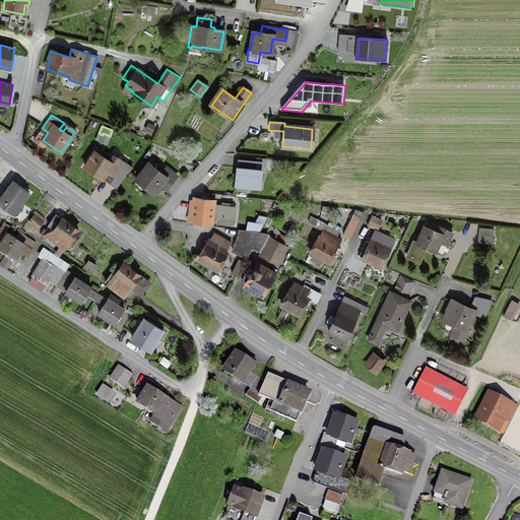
[(110,168),(116,172),(123,163),(113,155),(109,161),(93,151),(83,167),(102,179),(110,168)]
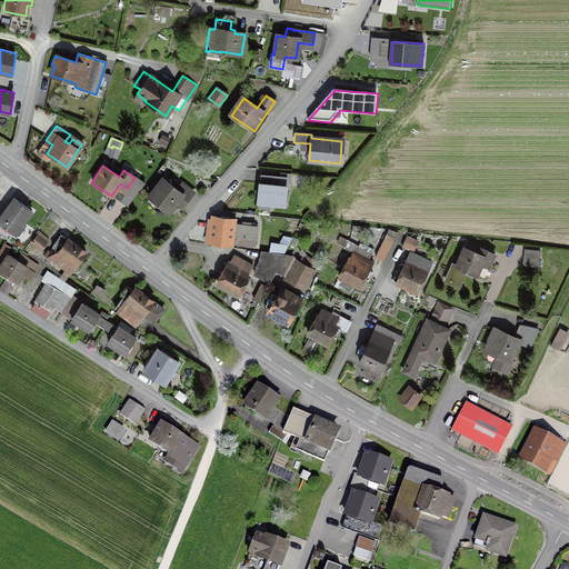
[(278,177),(278,186),(259,183),(257,203),(283,206),(286,177),(278,177)]
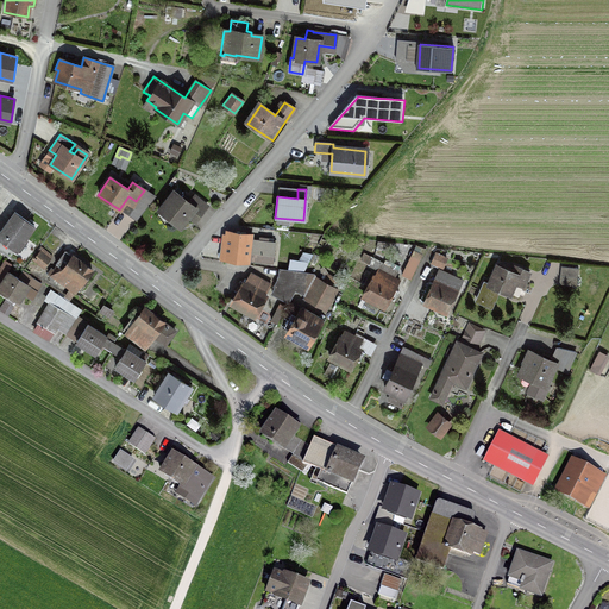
[(200,214),(206,207),(194,196),(187,203),(174,193),(159,211),(180,226),(193,209),(200,214)]
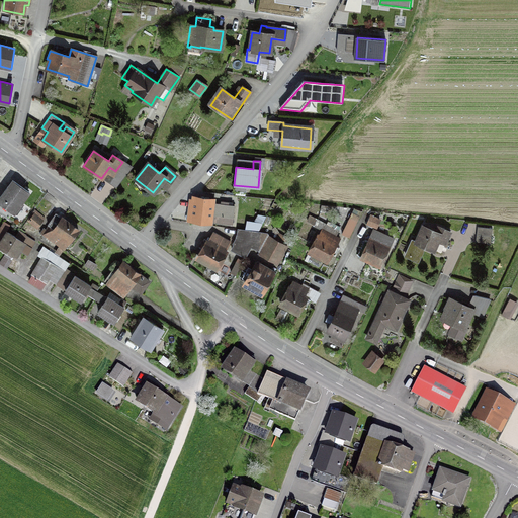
[(28,192),(12,180),(0,196),(0,204),(12,214),(28,192)]
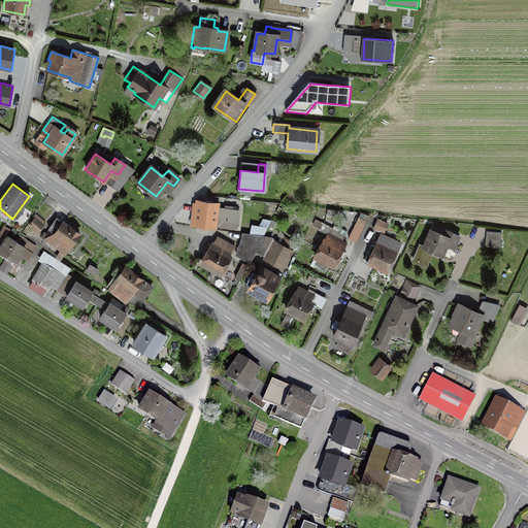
[(215,220),(236,223),(237,210),(217,207),(217,204),(204,203),(204,202),(202,201),(202,203),(197,202),(197,206),(193,205),(191,223),(195,223),(194,224),(215,227),(215,220)]
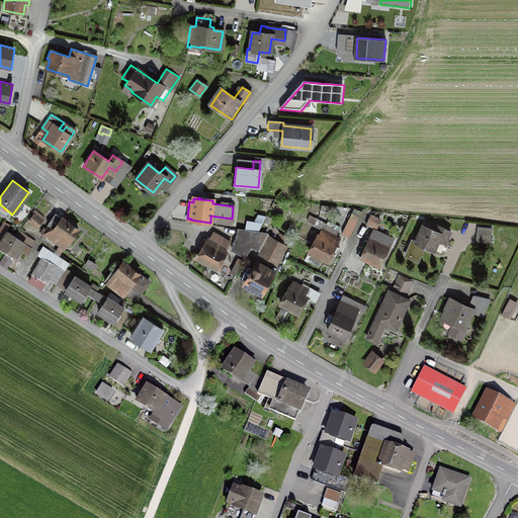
[(263,213),(264,205),(249,203),(248,209),(263,213)]
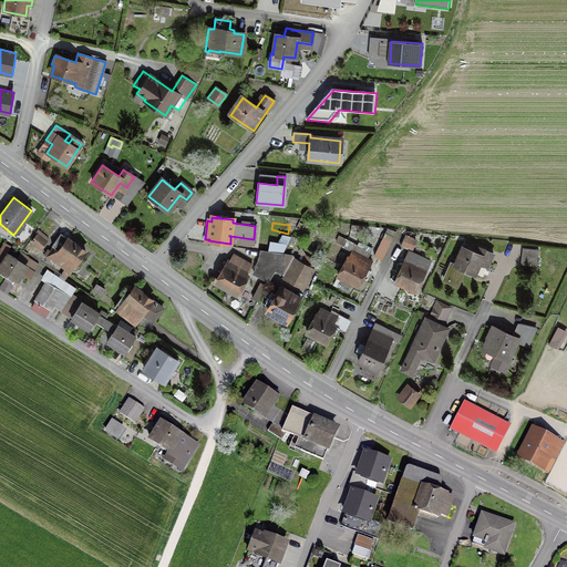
[(40,248),(48,238),(39,232),(31,240),(40,248)]
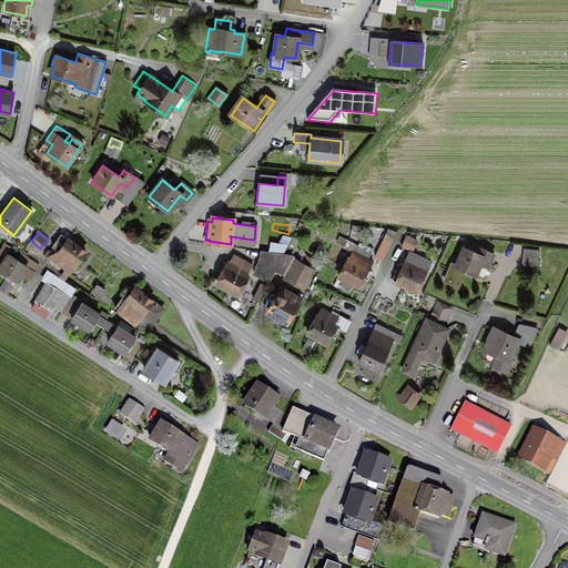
[(75,245),(75,246),(60,234),(51,247),(52,249),(50,253),(48,251),(44,255),(47,257),(46,259),(51,263),(52,261),(64,270),(60,276),(64,280),(84,252),(75,245)]
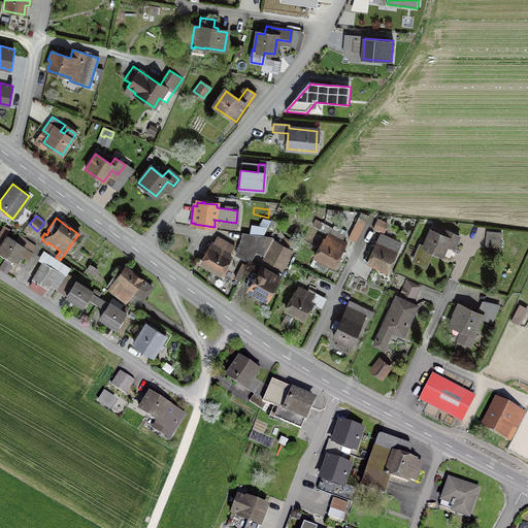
[(263,220),(254,218),(252,225),(261,227),(263,220)]
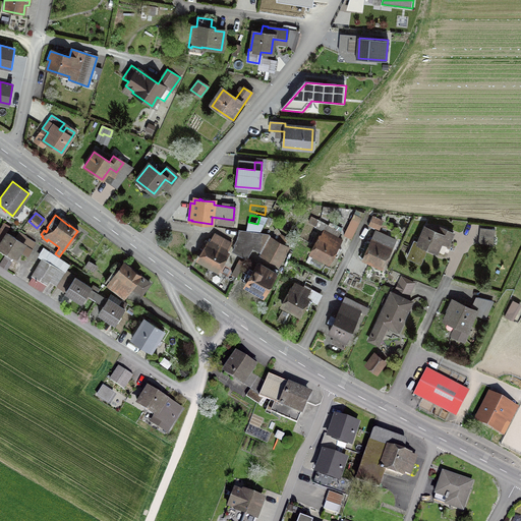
[(344,234),(351,238),(360,218),(353,215),(344,234)]
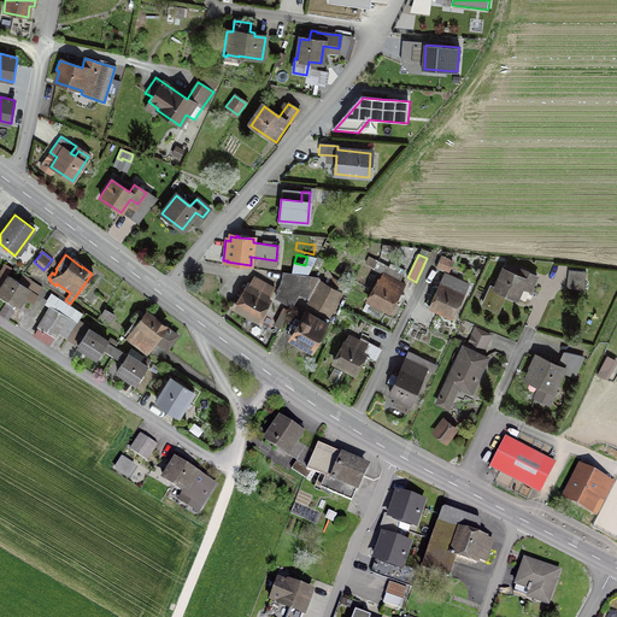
[(393,303),(398,305),(403,295),(398,293),(403,285),(398,282),(401,275),(368,257),(365,263),(382,274),(368,300),(388,311),(393,303)]
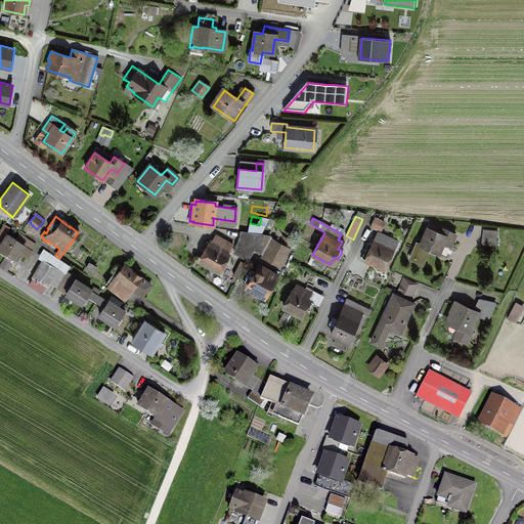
[(370,227),(377,230),(381,221),(375,218),(370,227)]
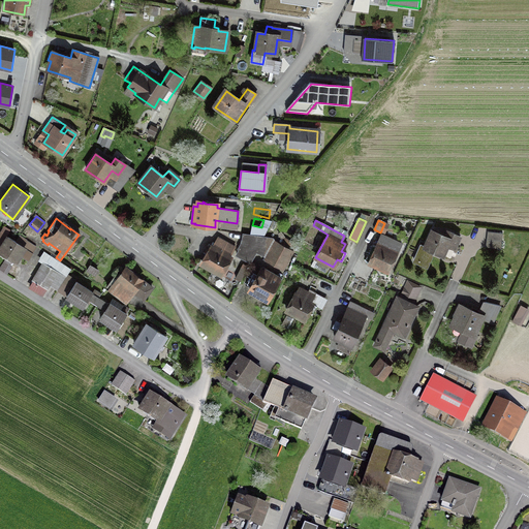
[(432,251),(442,255),(446,247),(454,250),(459,237),(446,231),(444,237),(431,230),(424,247),(419,245),(412,259),(425,266),(432,251)]
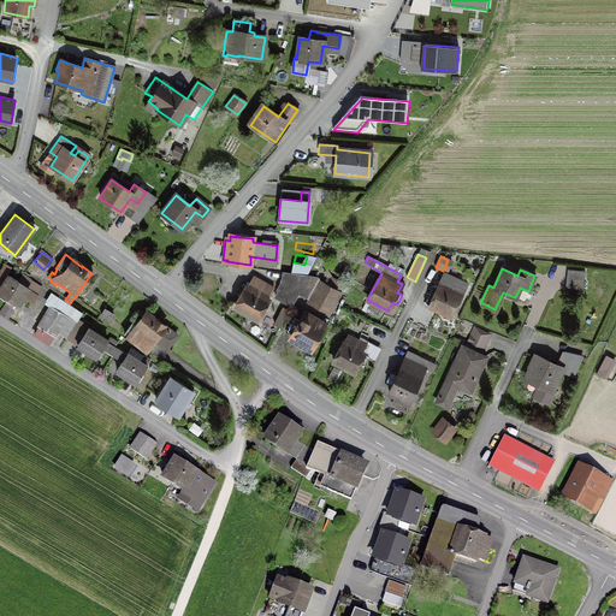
[(582,290),(585,272),(567,270),(564,288),(582,290)]
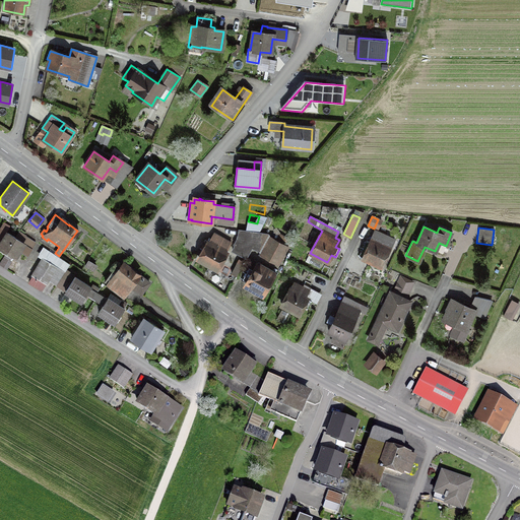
[(251,247),(258,234),(240,231),(239,239),(232,251),(245,258),(251,247)]
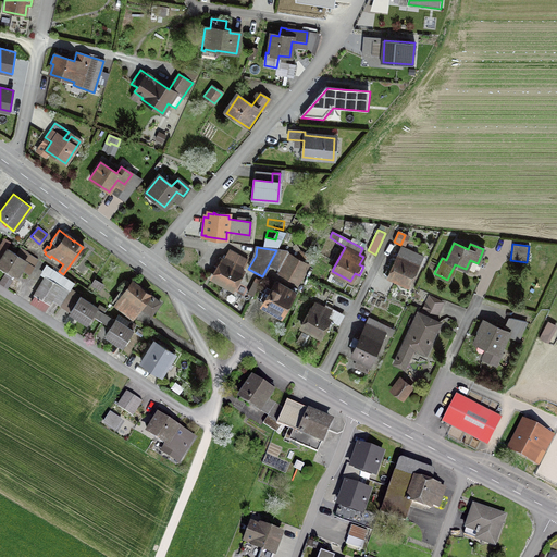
[(421,257),(401,248),(396,259),(392,258),(384,274),(408,285),(421,257)]
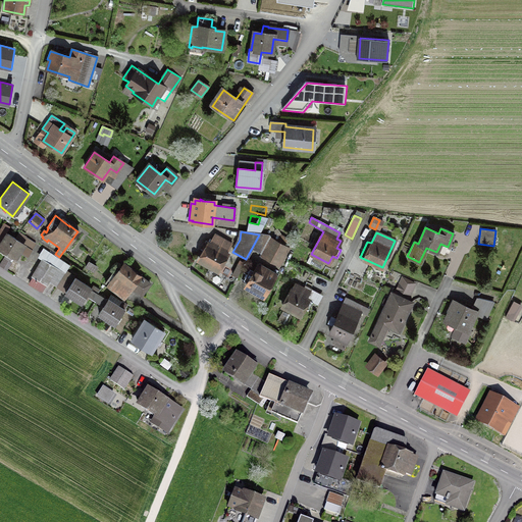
[(35,244),(24,238),(21,243),(7,235),(0,245),(0,249),(14,259),(19,252),(27,256),(35,244)]
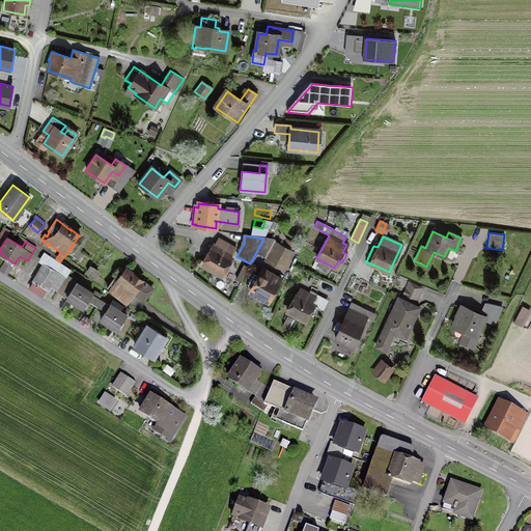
[(263,255),(272,240),(263,239),(256,252),(263,255)]
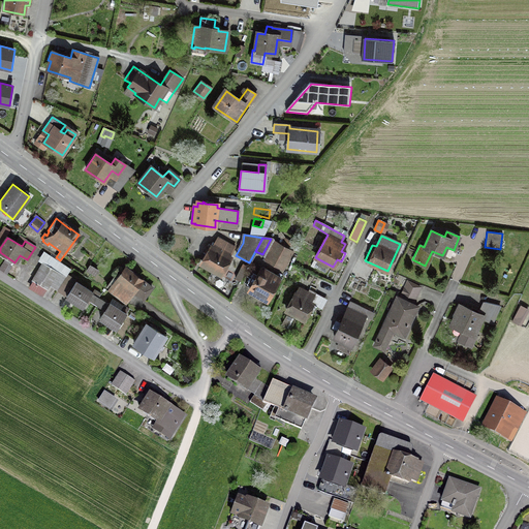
[(219,274),(231,252),(234,248),(217,239),(214,243),(201,263),(219,274)]
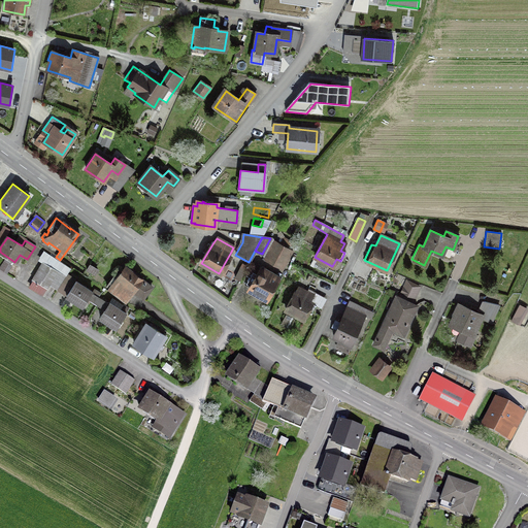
[(278,267),(288,250),(277,242),(266,261),(278,267)]
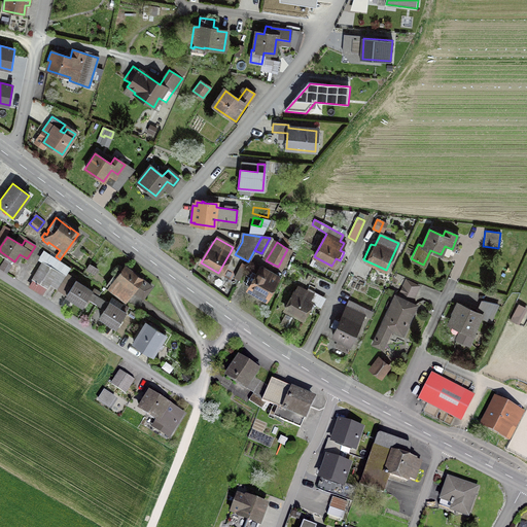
[(64,277),(43,262),(32,280),(45,288),(48,283),(57,288),(64,277)]
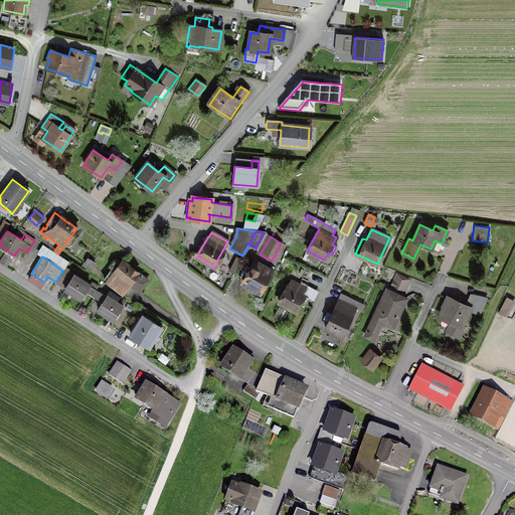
[(92,268),(95,264),(87,259),(83,263),(92,268)]
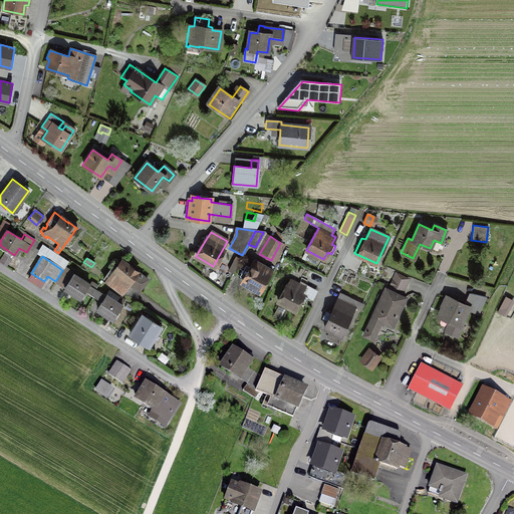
[(103,279),(121,293),(129,283),(139,290),(147,279),(129,266),(129,267),(120,261),(117,266),(115,264),(103,279)]
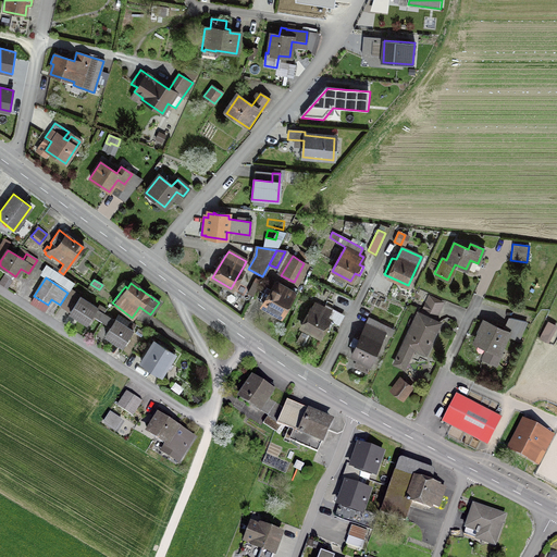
[(262,306),(281,316),(295,293),(280,284),(276,288),(273,286),(262,306)]
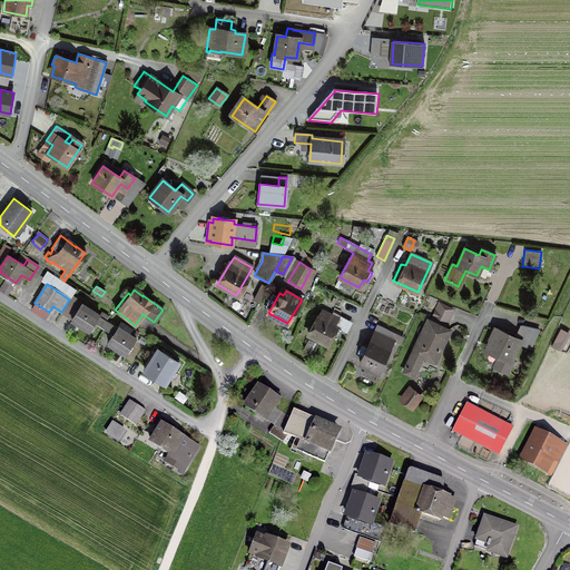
[(62,312),(70,317),(79,303),(71,297),(62,312)]
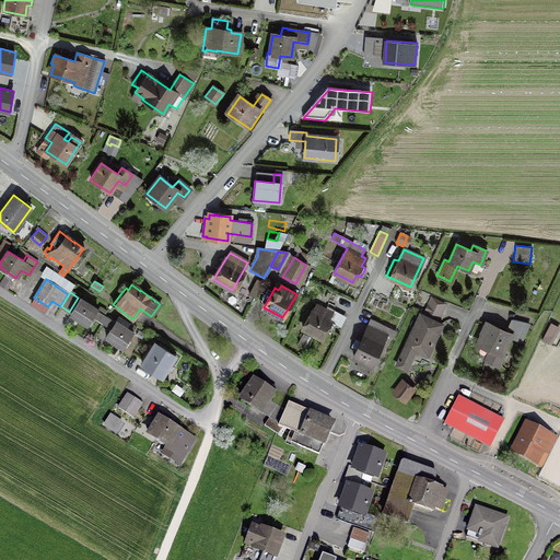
[(92,317),(102,323),(105,316),(96,311),(97,310),(80,299),(70,314),(86,326),(92,317)]
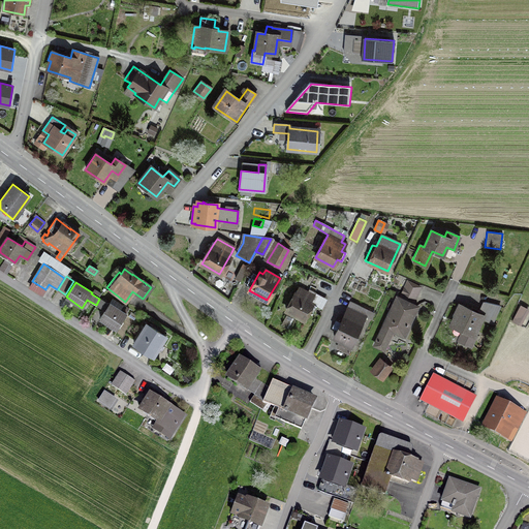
[(308,312),(311,314),(316,306),(310,303),(313,297),(298,288),(285,310),(303,320),(308,312)]
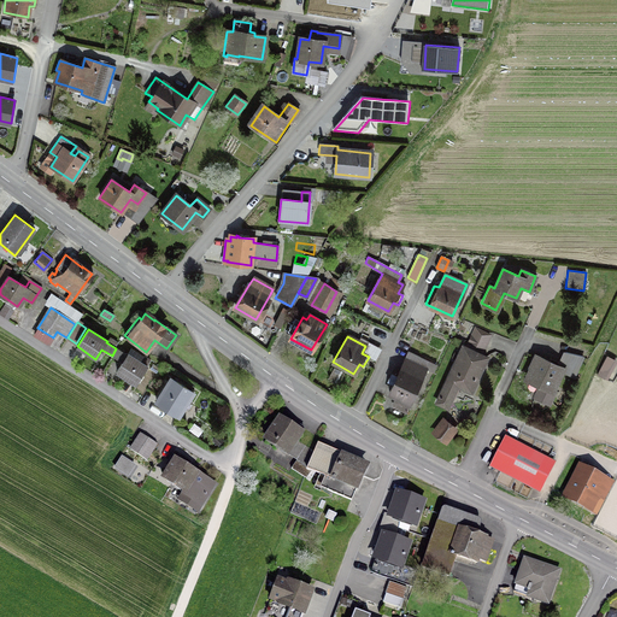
[(470,392),(487,358),(462,347),(436,403),(447,409),(457,386),(470,392)]
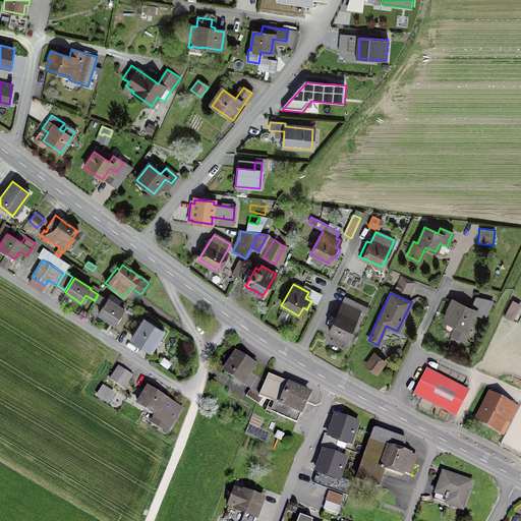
[(107,300),(98,294),(95,300),(103,305),(98,313),(114,324),(123,309),(107,299),(107,300)]
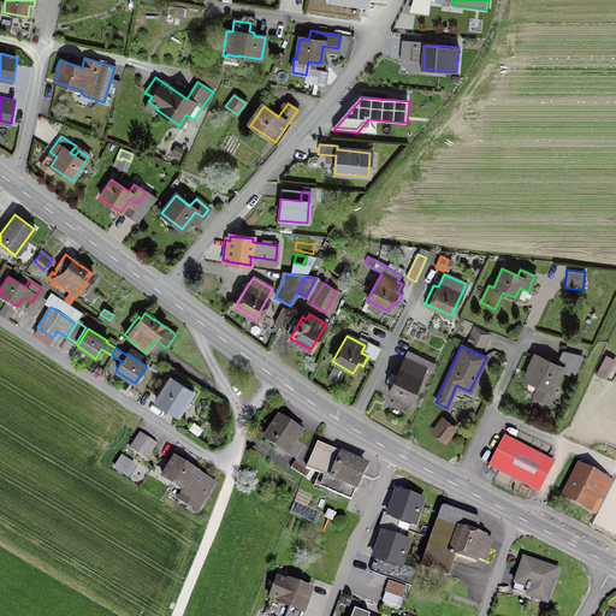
[(552,392),(550,391),(561,368),(535,356),(532,363),(533,363),(526,380),(538,385),(533,397),(548,403),(552,392)]
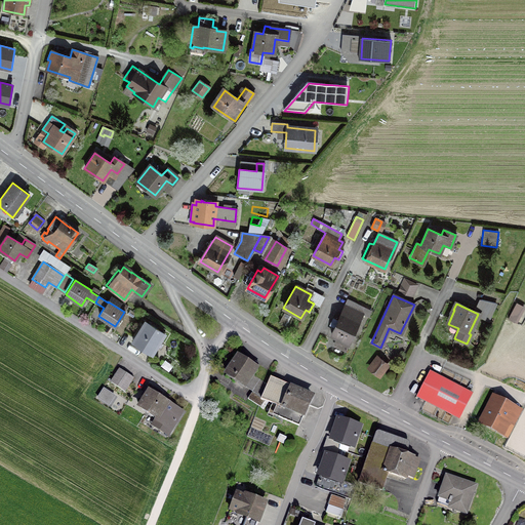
[(362,314),(345,306),(337,321),(332,319),(330,324),(334,326),(331,334),(336,337),(333,345),(346,351),(362,314)]
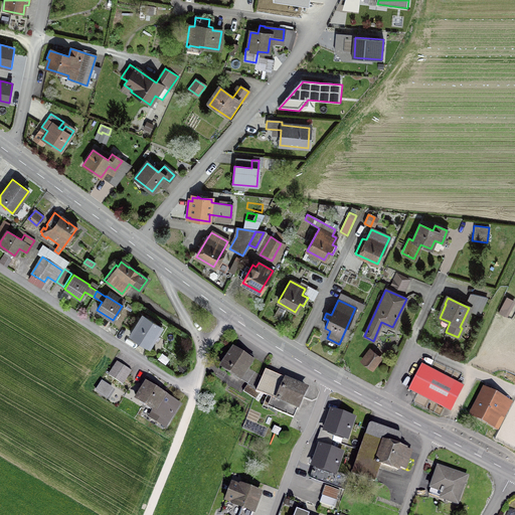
[(130,335),(149,347),(161,328),(142,316),(130,335)]
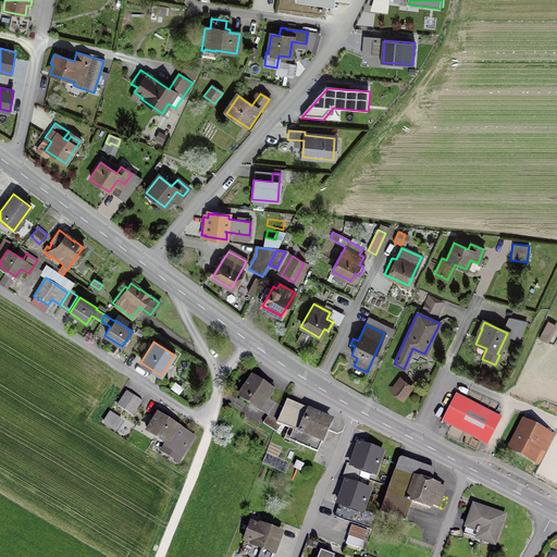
[(239,397),(276,421),(283,408),(267,397),(273,387),(264,381),(262,385),(251,379),(239,397)]
